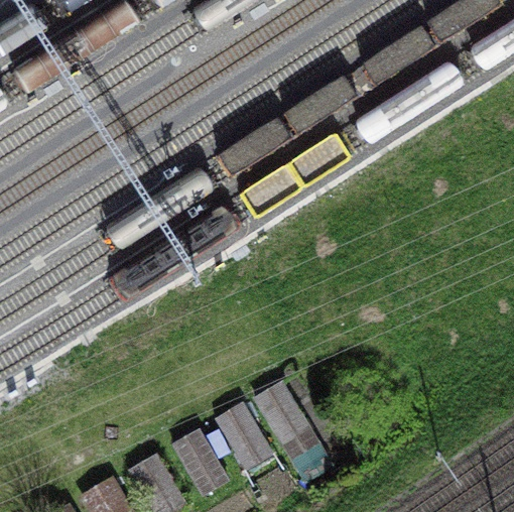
[(281,379),(253,396),(288,458),(317,441),(281,379)]
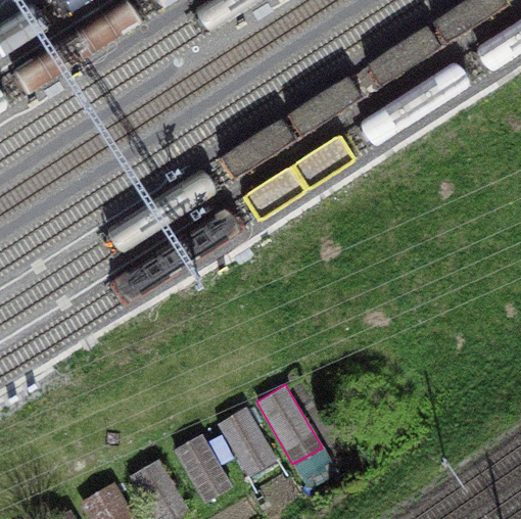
[(218,423),(244,472),(274,456),(247,407),(218,423)]
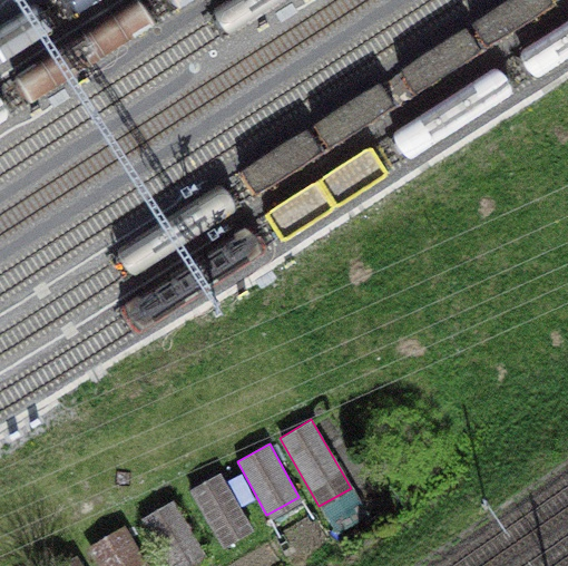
[(219,472),(189,489),(219,544),(250,527),(219,472)]
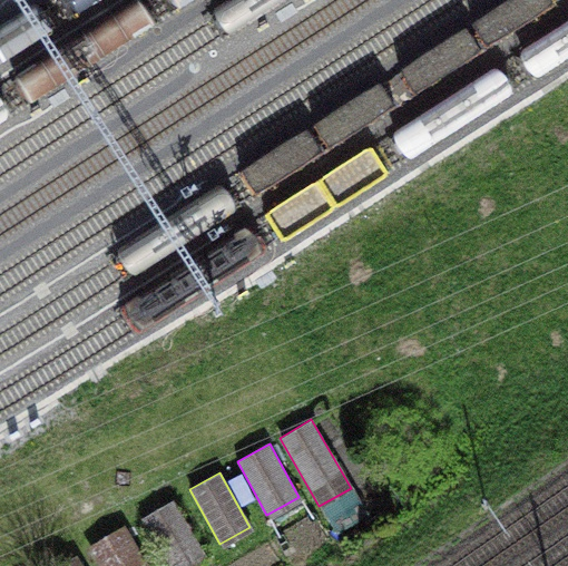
[(173,500),(142,517),(167,565),(184,565),(203,556),(173,500)]
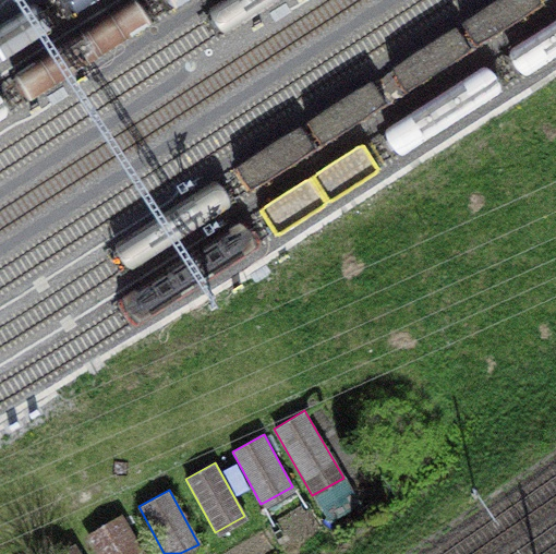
[(142,553),(119,517),(87,538),(98,553),(142,553)]
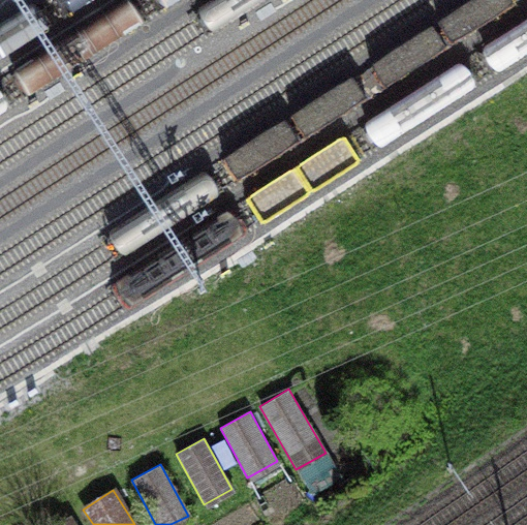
[(74,524),(69,516),(54,524),(74,524)]
